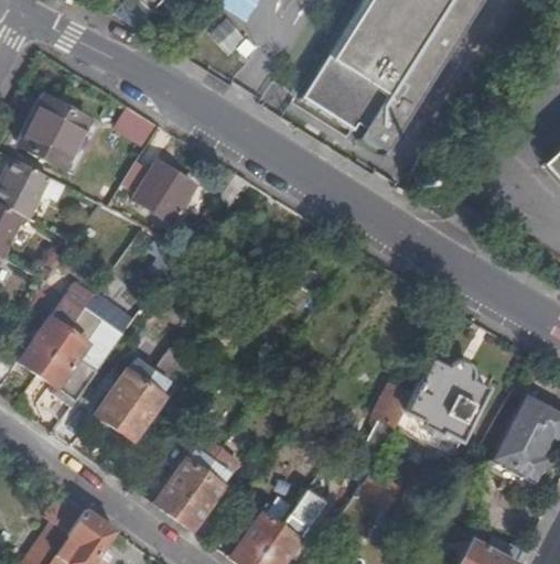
[(141,0),(155,14),(170,0),(141,0)]
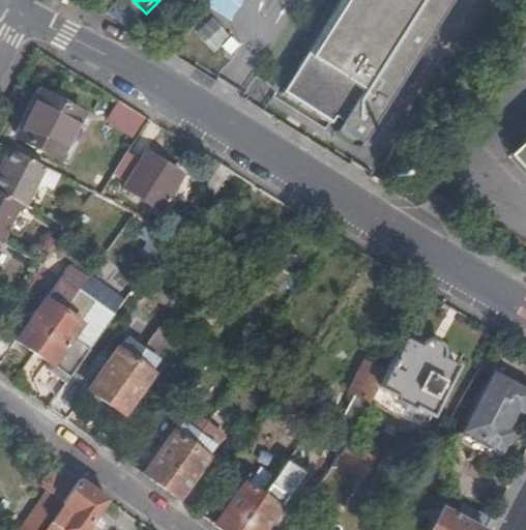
[(342,0),(335,11),(338,12),(340,13),(315,54),(313,53),(311,51),(285,91),(287,92),(332,122),(338,116),(344,120),(338,129),(342,133),(344,129),(360,140),(358,143),(363,146),(428,45),(431,39),(455,0),(342,0)]
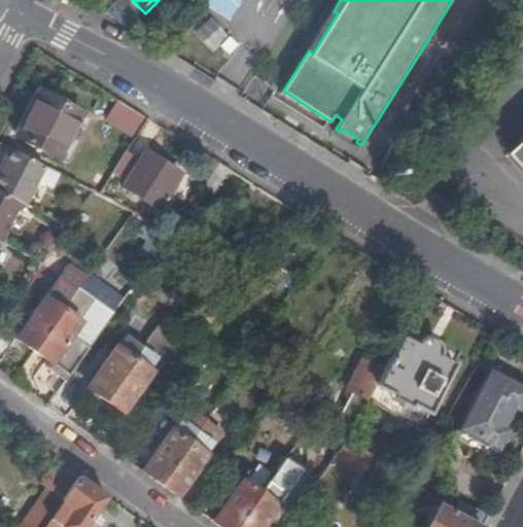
[(198,33),(216,54),(235,37),(215,16),(198,33)]
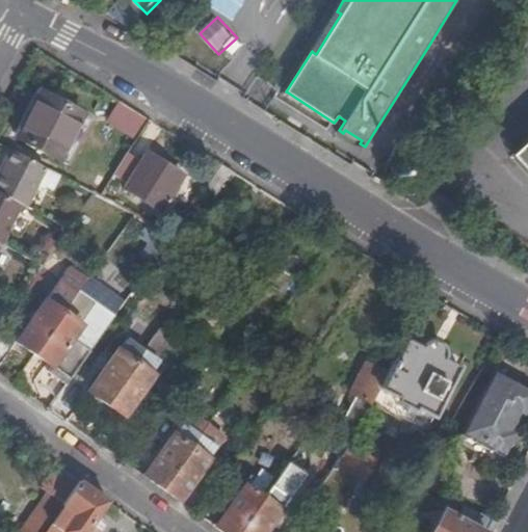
[(20,137),(71,162),(94,117),(44,91),(20,137)]
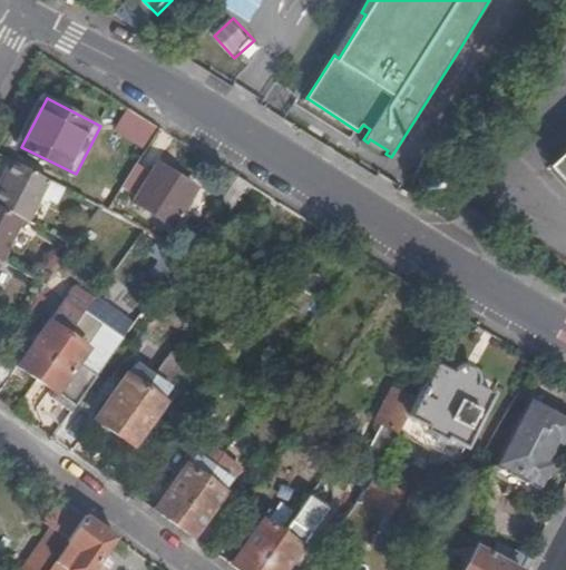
[(144,148),(158,127),(130,109),(117,131),(144,148)]
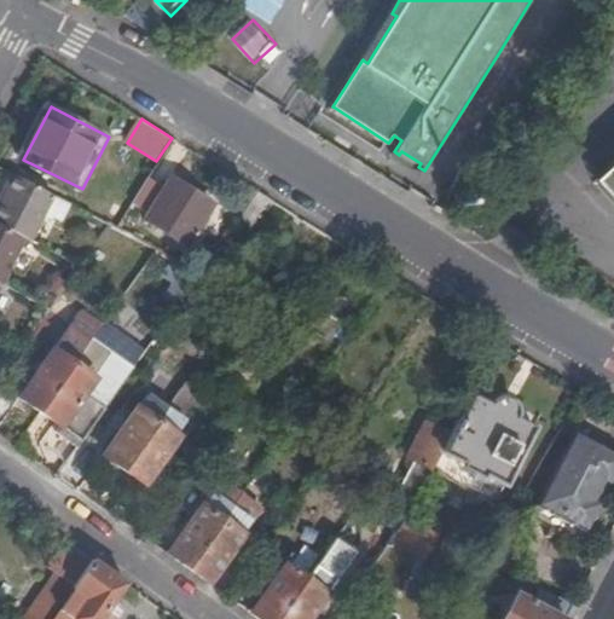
[(613,156),(594,175),(613,197),(613,156)]
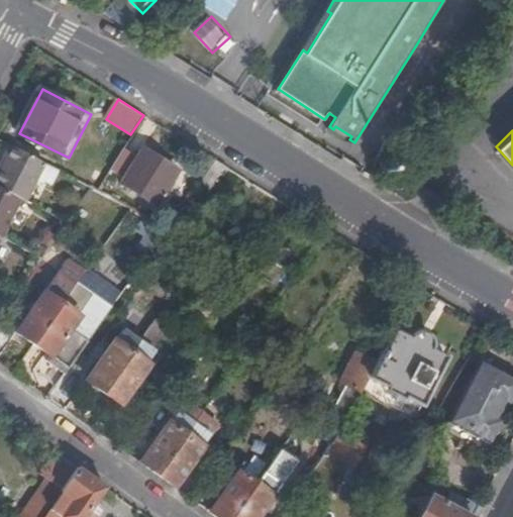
[(0,235),(3,237),(23,200),(28,201),(48,164),(13,145),(0,171),(0,235)]
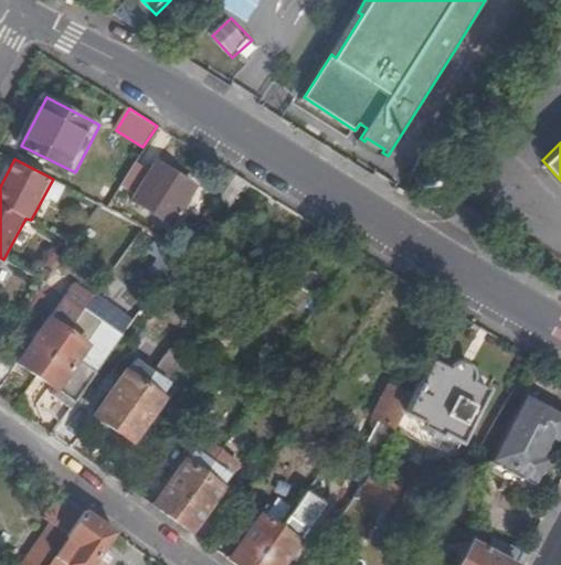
[(155,171),(139,162),(124,185),(139,194),(135,200),(173,223),(197,187),(161,162),(155,171)]
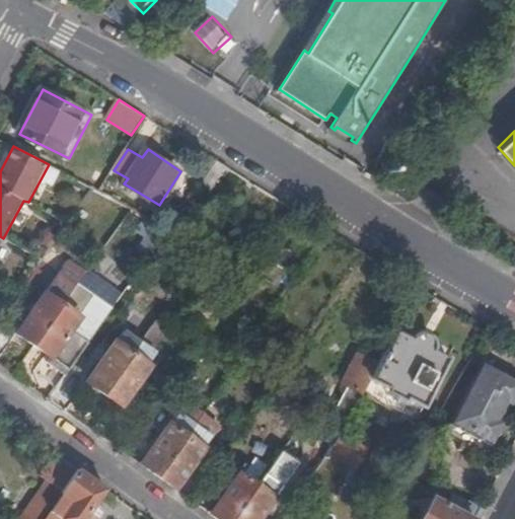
[(407,155),(401,167),(410,170),(416,158),(407,155)]
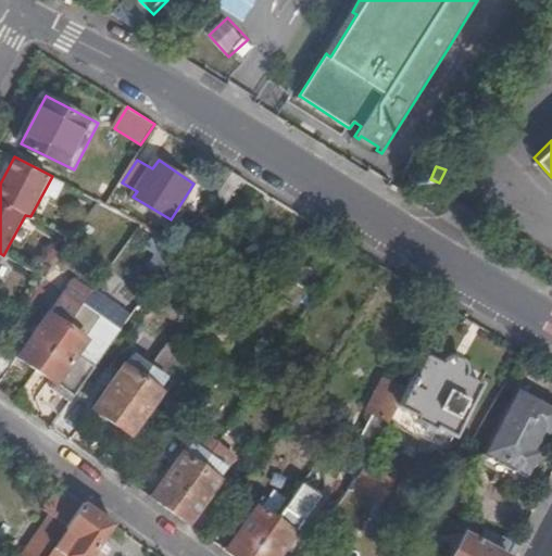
[(103,202),(85,227),(101,238),(120,212),(109,204),(103,202)]
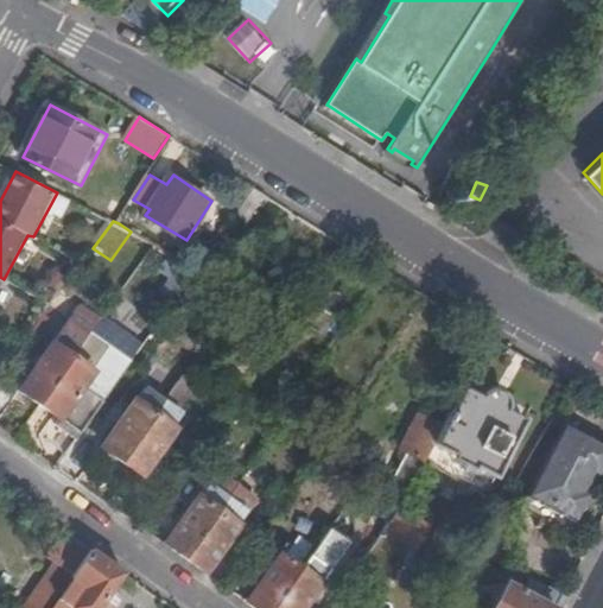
[(23,390),(42,404),(94,330),(76,317),(23,390)]
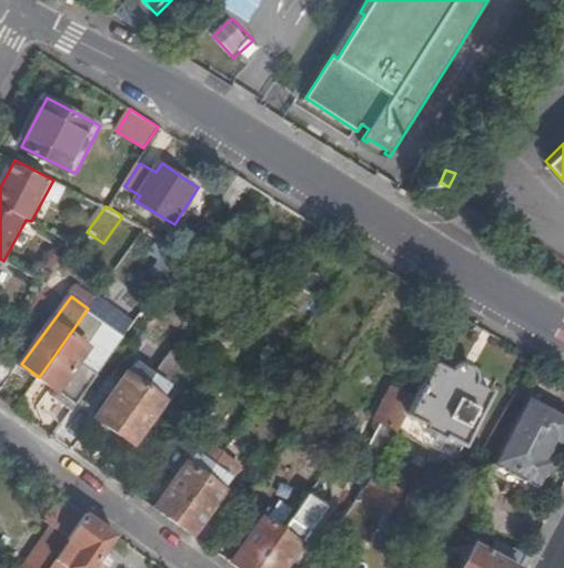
[(88,308),(39,377),(59,391),(79,404),(99,375),(79,361),(106,322),(88,308)]
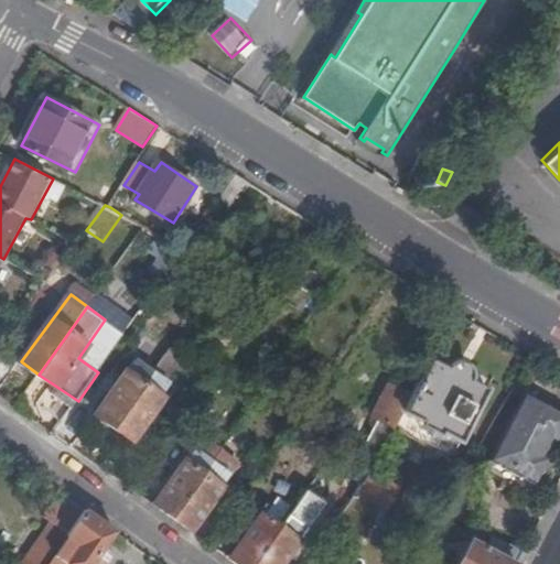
[(97,415),(115,427),(154,371),(137,358),(97,415)]
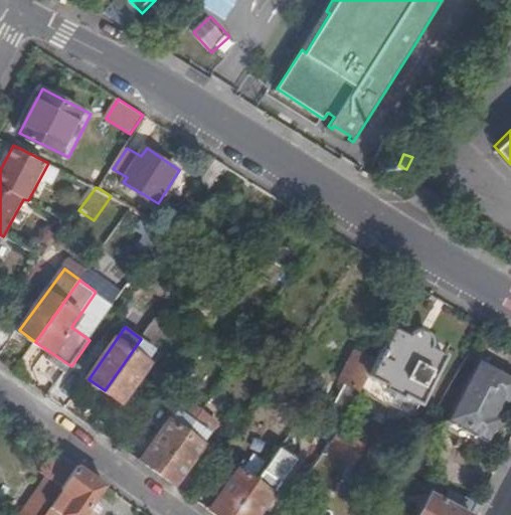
[(413,337),(394,328),(383,348),(379,357),(369,377),(423,403),(449,355),(427,343),(427,338),(421,334),(417,334),(413,337)]
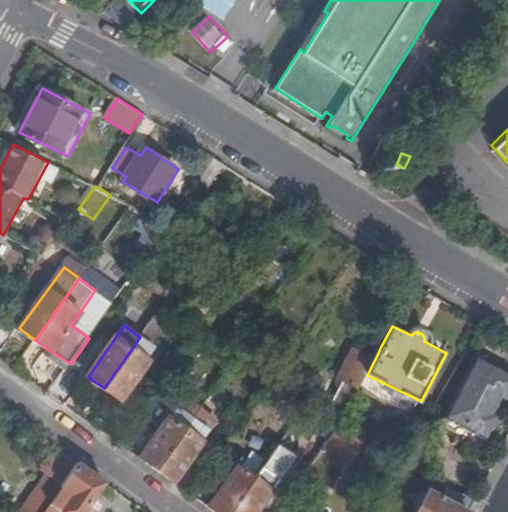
[(140,337),(104,388),(121,400),(151,358),(148,356),(154,348),(140,337)]
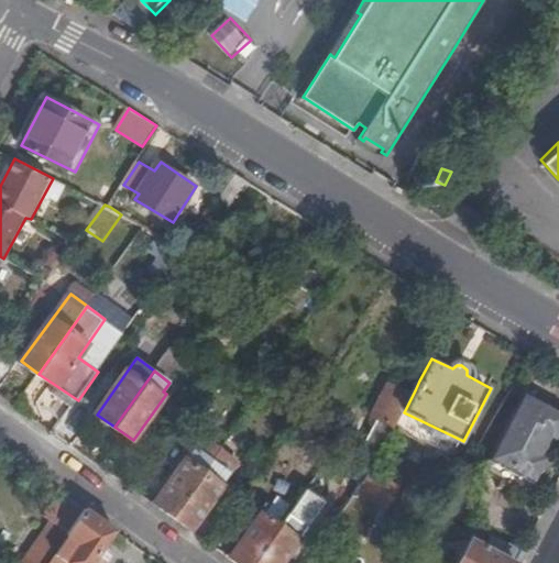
[(415,390),(419,381),(406,374),(401,384),(415,390)]
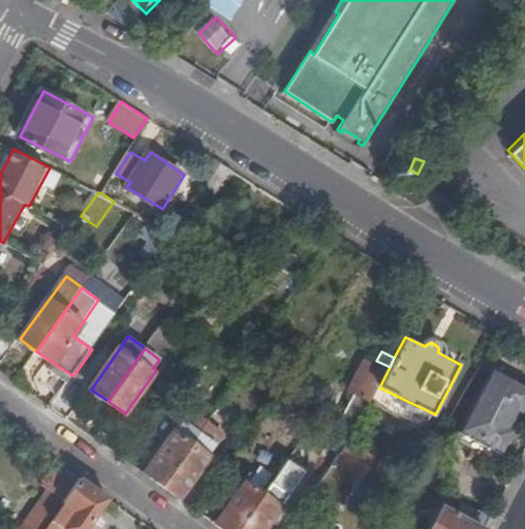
[(352,441),(379,387),(390,367),(376,361),(374,365),(368,362),(352,389),(359,393),(337,434),(352,441)]
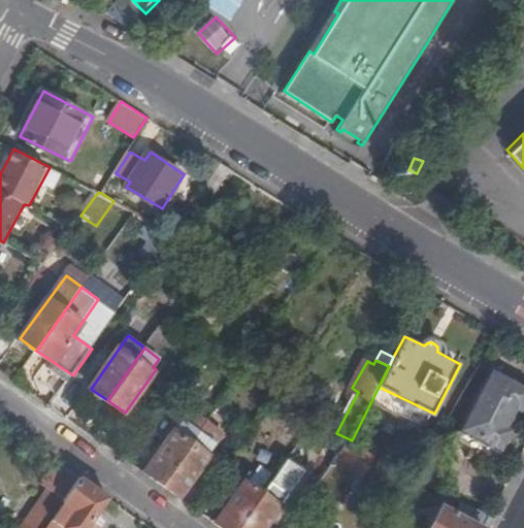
[(51,368),(69,382),(73,375),(55,363),(51,368)]
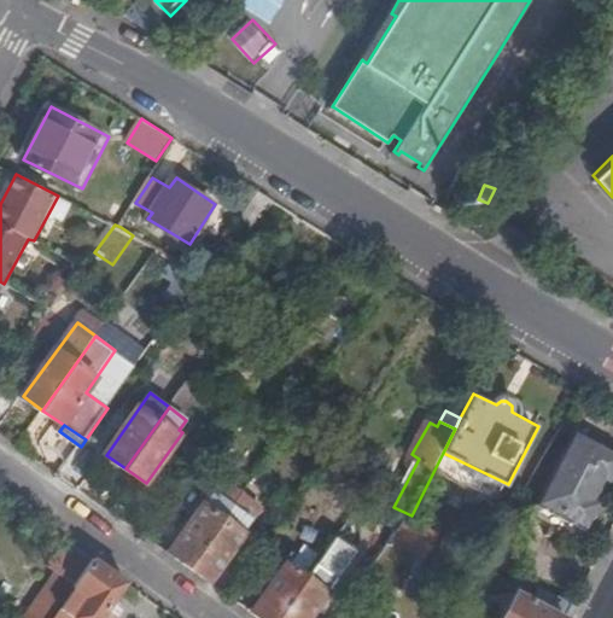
[(542,506),(588,530),(602,505),(597,502),(608,481),(612,483),(612,453),(579,436),(542,506)]
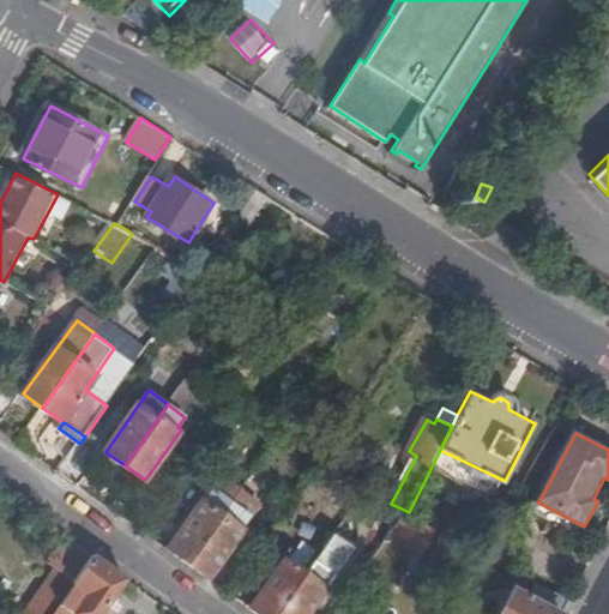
[(223,475),(216,483),(235,497),(241,487),(223,475)]
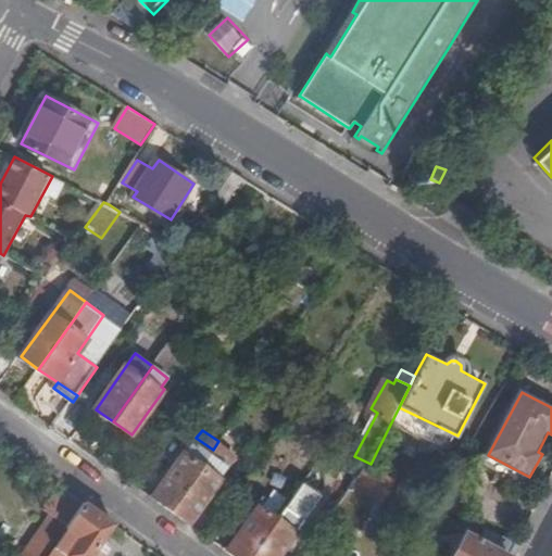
[(154,495),(173,509),(213,450),(196,438),(195,437),(154,495)]
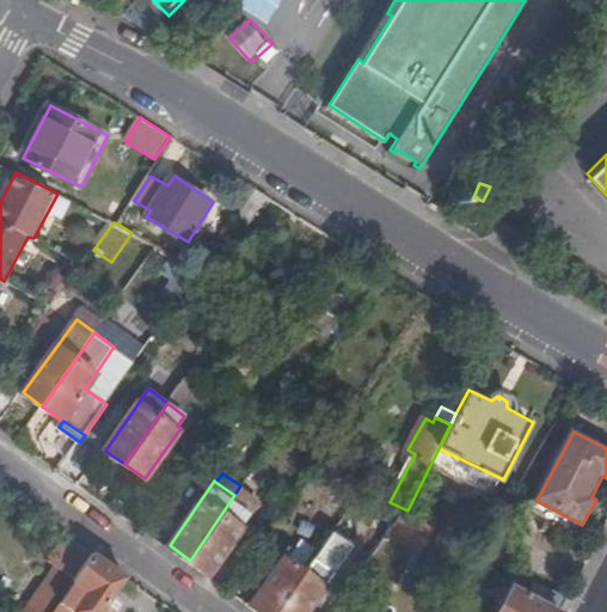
[(190,561),(210,575),(261,501),(240,485),(234,495),(190,561)]
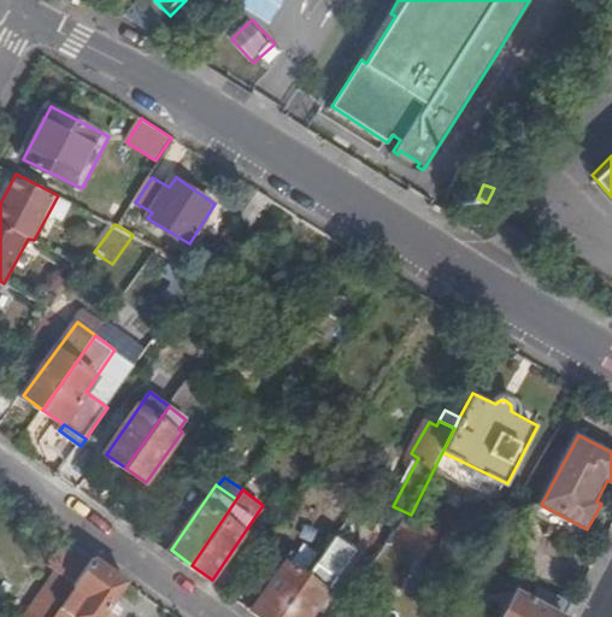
[(424,557),(439,533),(410,517),(368,575),(404,587),(421,556),(424,557)]
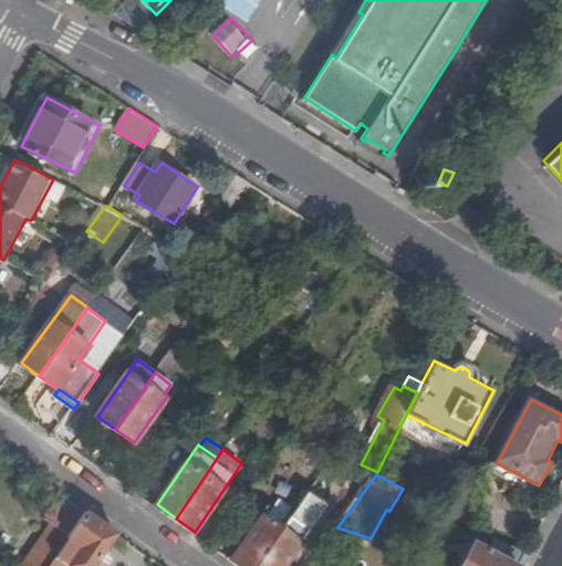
[(56,525),(25,565),(50,565),(90,512),(63,493),(47,517),(56,525)]
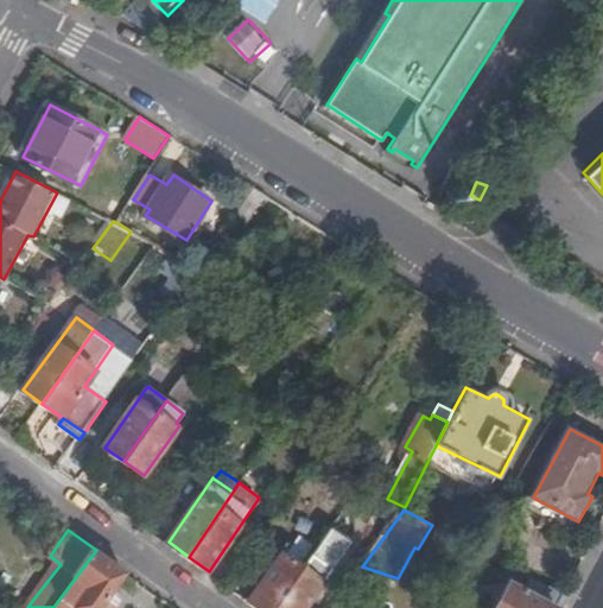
[(101,607),(127,571),(96,550),(54,607),(101,607)]
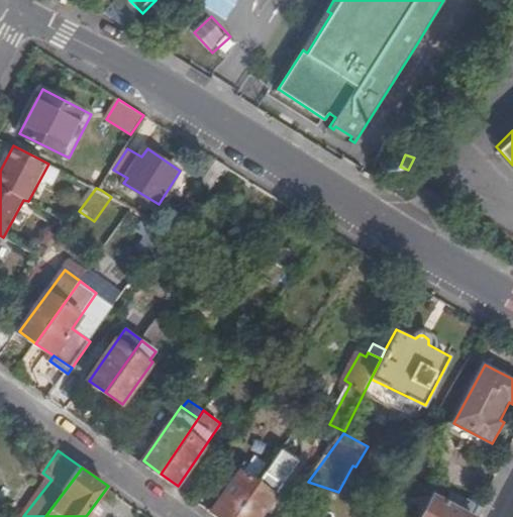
[(214,511),(222,516),(259,516),(283,485),(269,473),(259,485),(240,473),(214,511)]
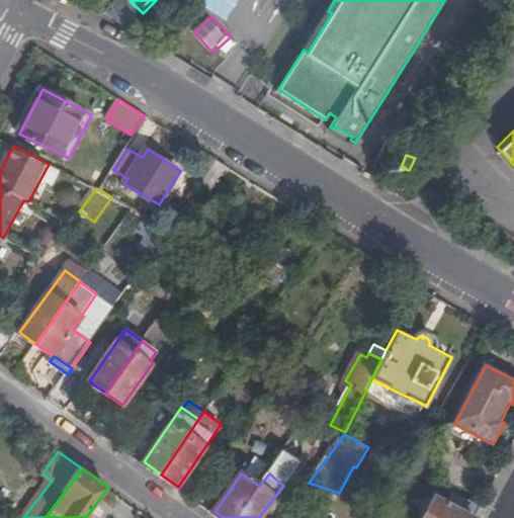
[(423,517),(478,517),(484,507),(468,500),(463,511),(436,496),(423,517)]
